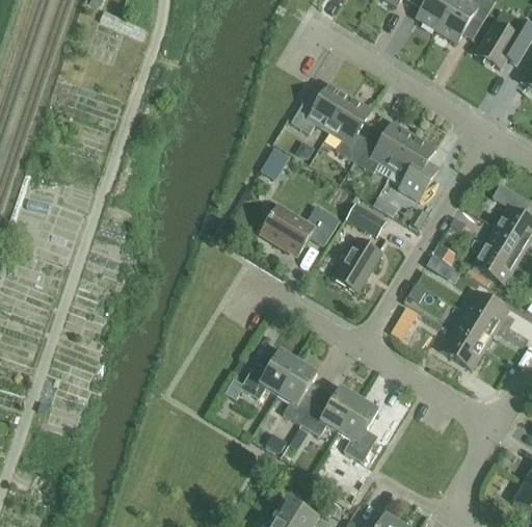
[(425,0),(415,17),(431,26),(435,29),(453,0),(425,0)]
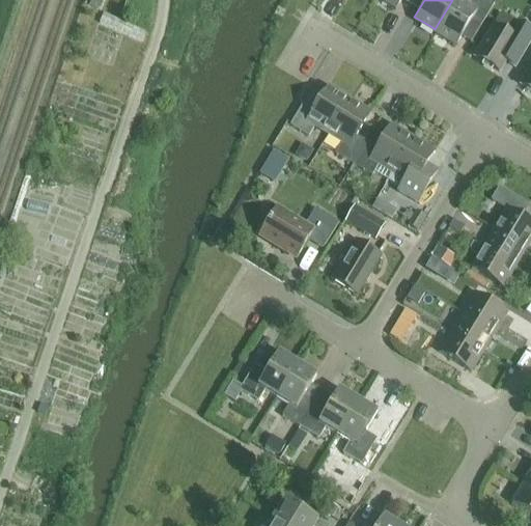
[(452,0),(435,29),(445,35),(455,42),(460,32),(466,25),(471,17),(480,22),(487,10),(494,0),(469,0),(468,1),(467,0),(452,0)]
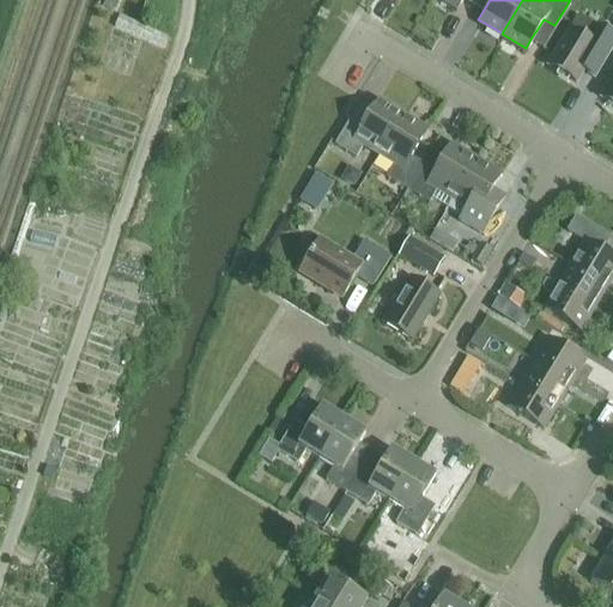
[(612,32),(578,11),(547,61),(576,78),(583,67),(594,73),(595,72),(602,59),(612,42),(612,32)]
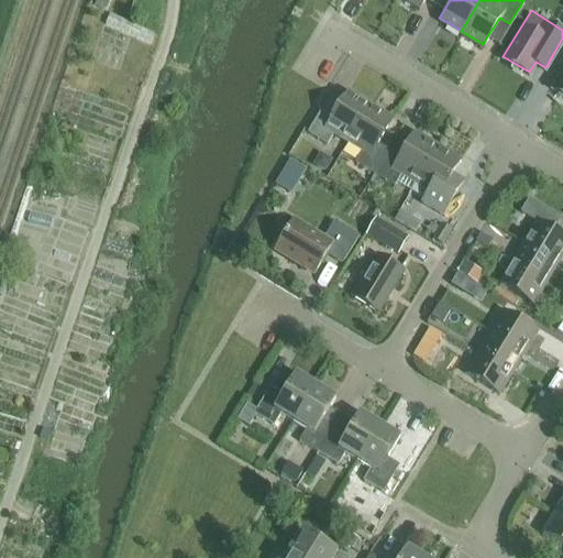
[(133,29),(152,39),(156,29),(139,20),(133,29)]
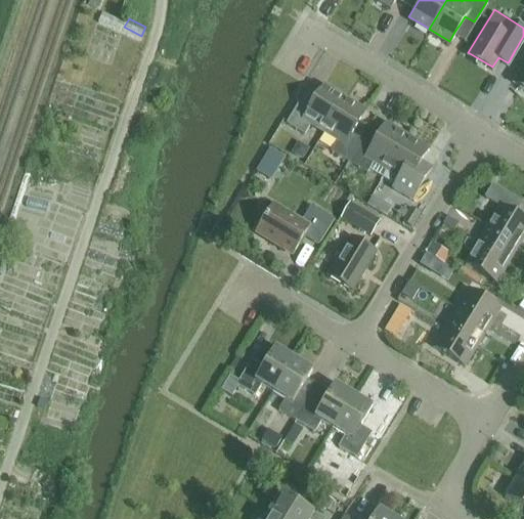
[(523,61),(513,80),(523,86),(523,61)]
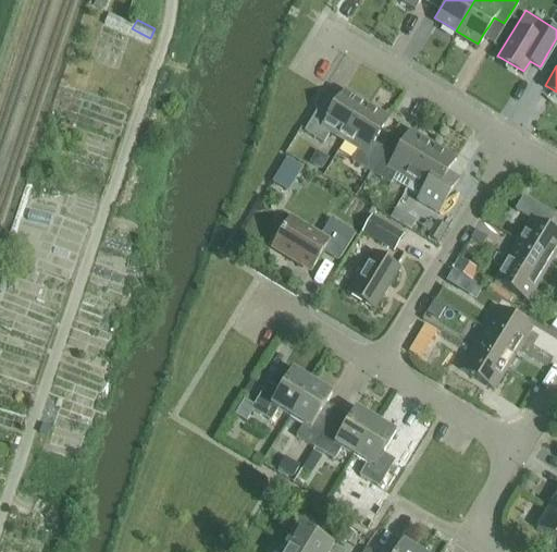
[(344,137),(367,100),(344,86),(329,111),(318,105),(304,127),(323,139),(330,129),(344,137)]
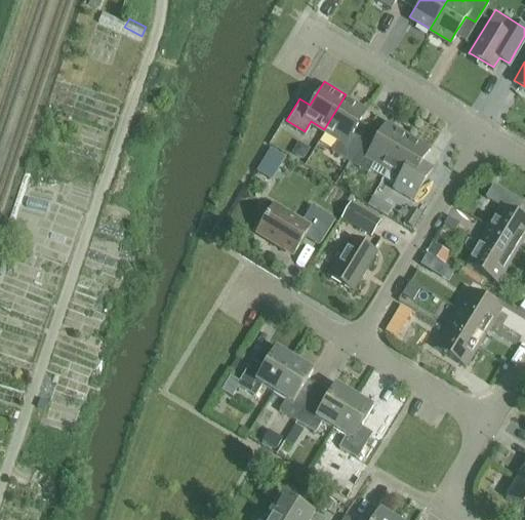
[(350,158),(362,136),(353,130),(366,107),(346,94),(324,129),(337,137),(331,147),(350,158)]
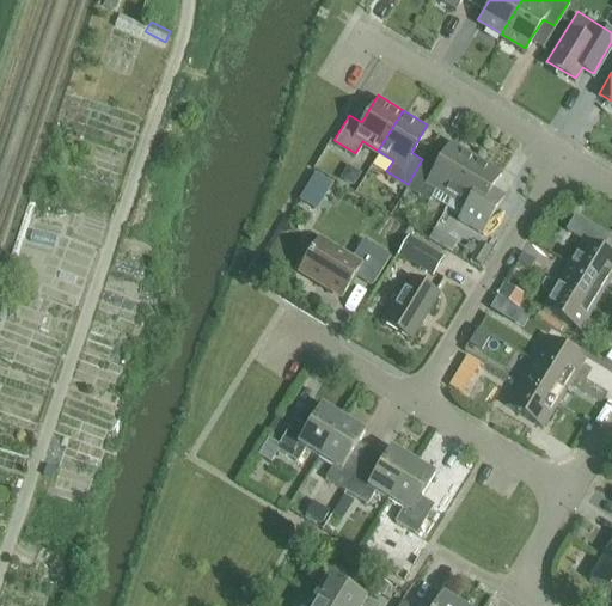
[(476,154),(451,139),(434,166),(422,159),(408,184),(428,197),(430,194),(446,203),(451,195),(476,154)]
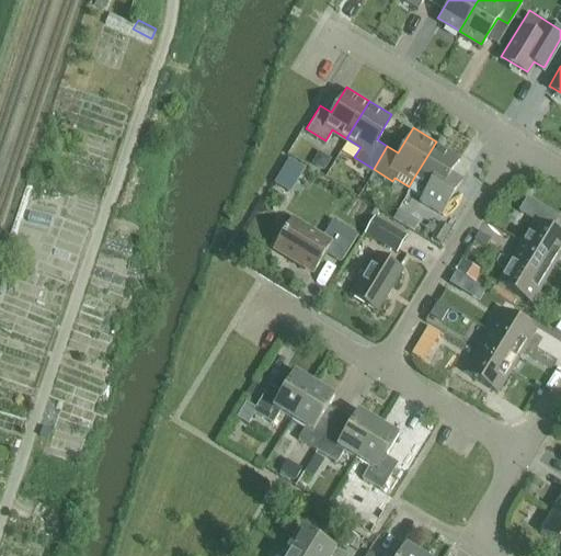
[(459,156),(436,142),(413,179),(409,186),(422,194),(420,197),(441,211),(455,188),(444,181),(459,156)]
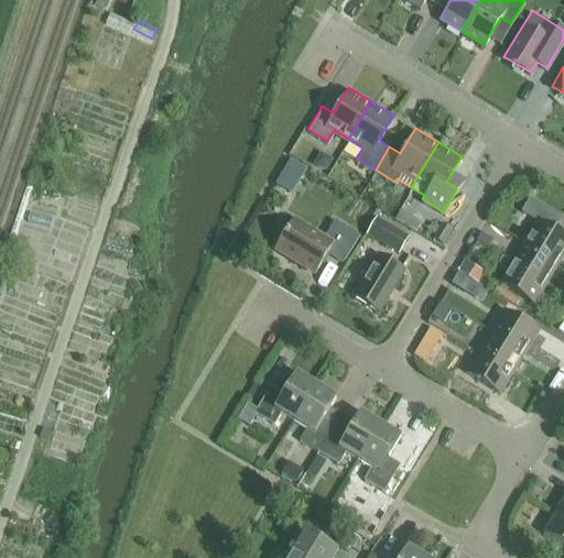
[(523,238),(559,259),(563,250),(563,233),(553,227),(561,214),(529,195),(519,210),(534,220),(523,238)]
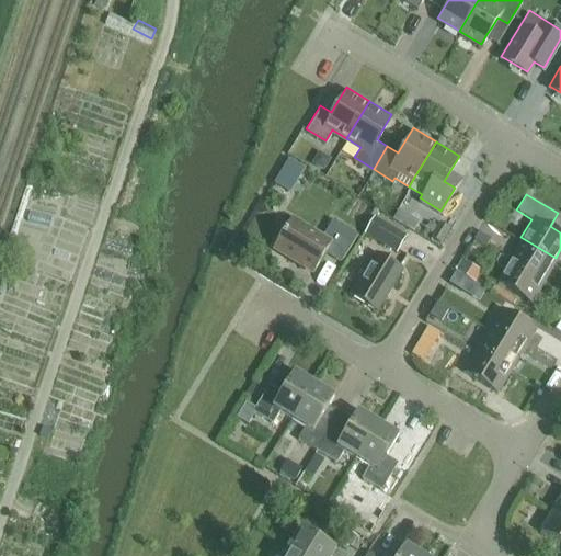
[(397,249),(407,231),(374,213),(364,230),(397,249)]
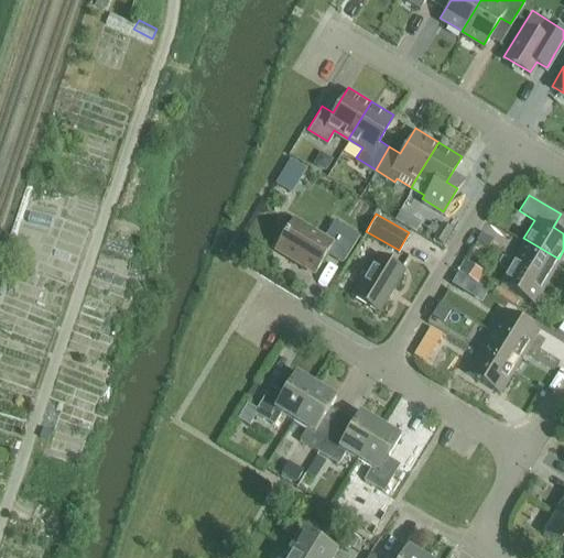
[(345,256),(359,232),(335,217),(324,234),(293,216),(275,245),(315,270),(329,247),(345,256)]
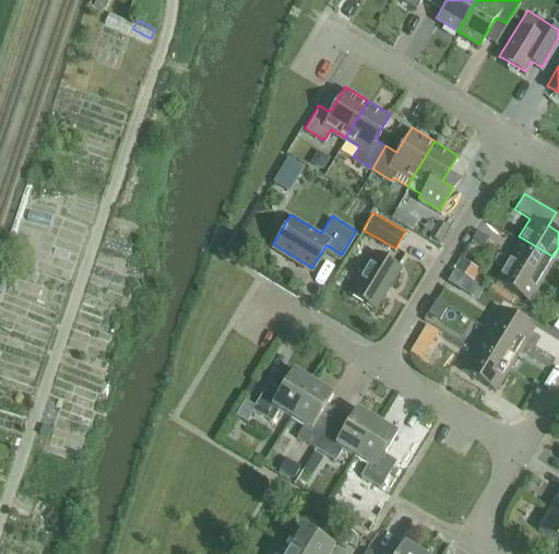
[(438,217),(428,234),(438,239),(448,224),(438,217)]
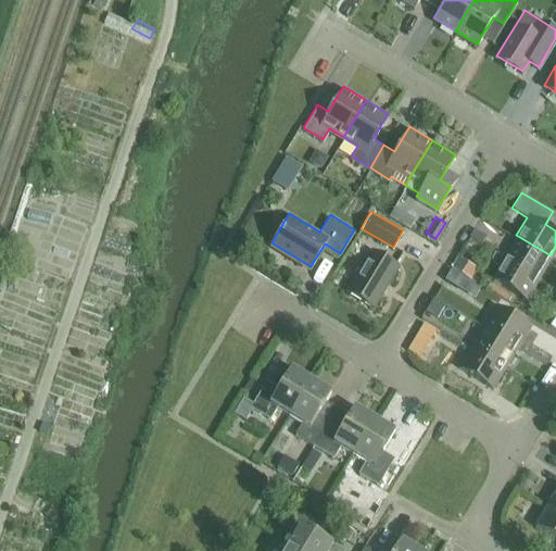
[(488,232),(475,224),(470,233),(483,239),(488,232)]
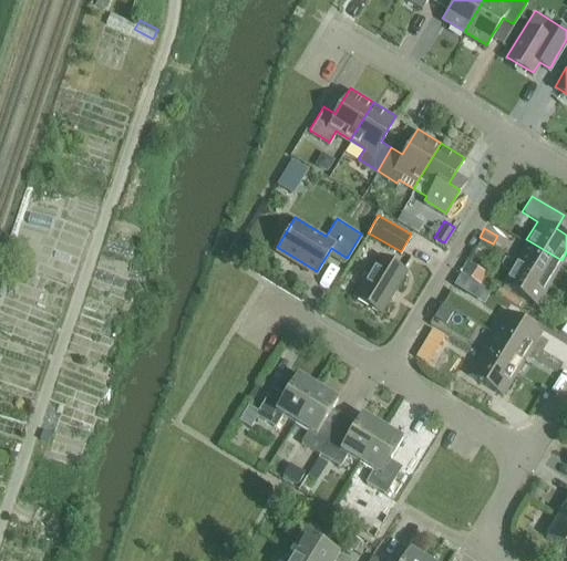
[(514,259),(549,281),(562,260),(526,239),(514,259)]
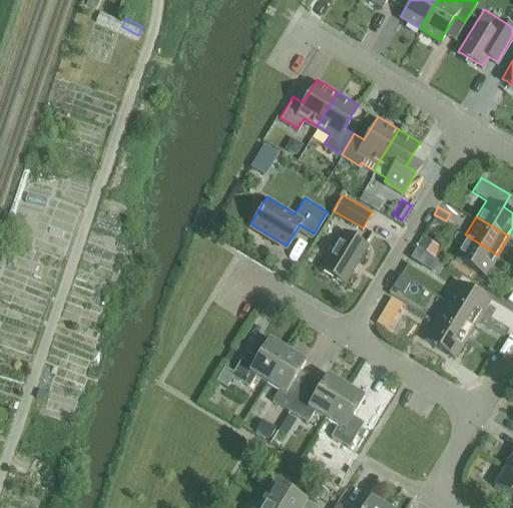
[(345,281),(368,243),(344,228),(321,267),(345,281)]
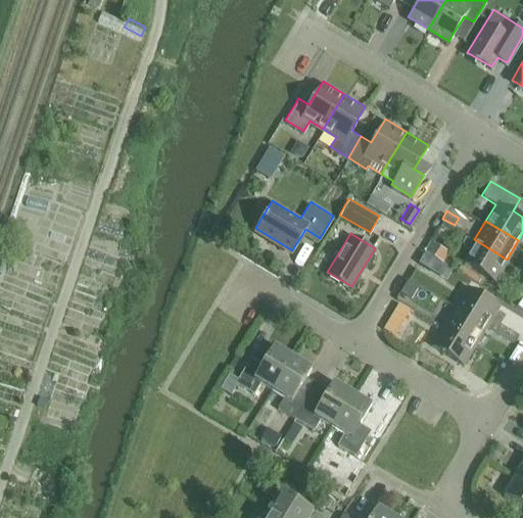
[(495,279),(507,260),(474,239),(474,240),(466,235),(462,240),(463,243),(470,247),(463,259),(495,279)]
